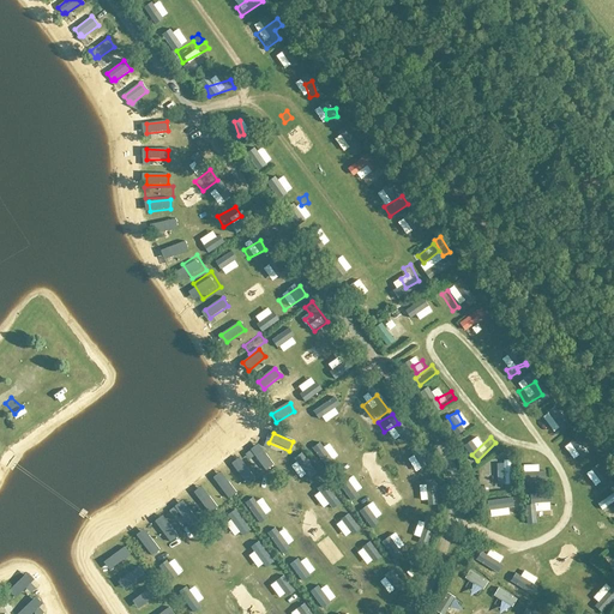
[(395,453),(399,464),(422,453),(417,443),(395,453)]
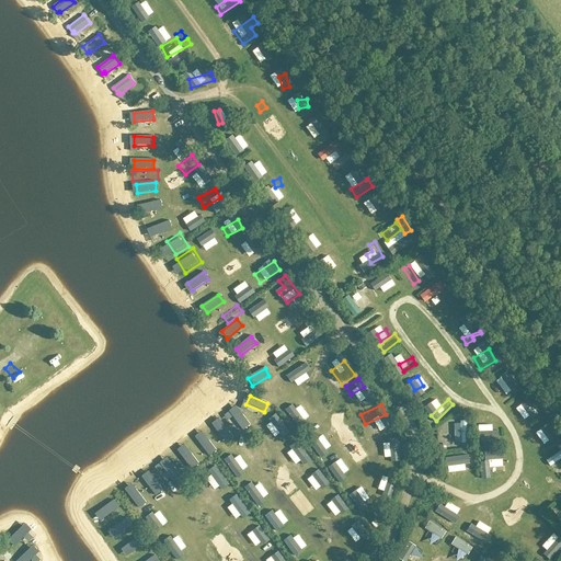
[(238,410),(231,415),(243,431),(250,425),(238,410)]
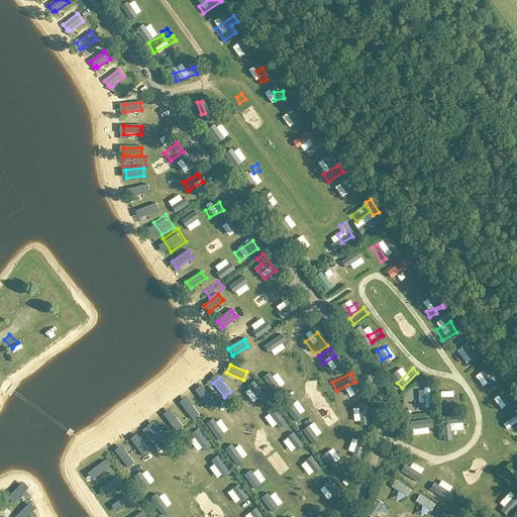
[(433,388),(423,388),(423,406),(433,406),(433,388)]
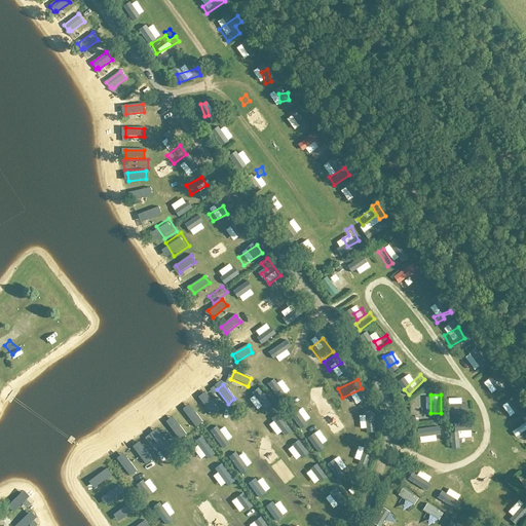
[(207,396),(200,401),(212,415),(218,411),(207,396)]
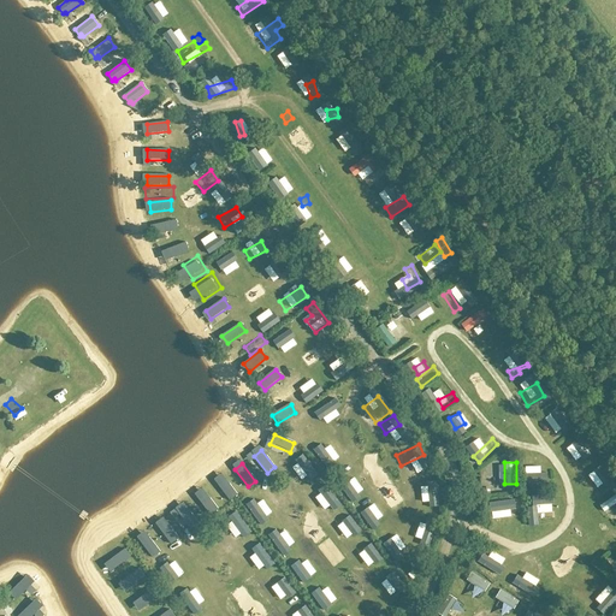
[(540,481),(550,481),(549,463),(540,463),(540,481)]
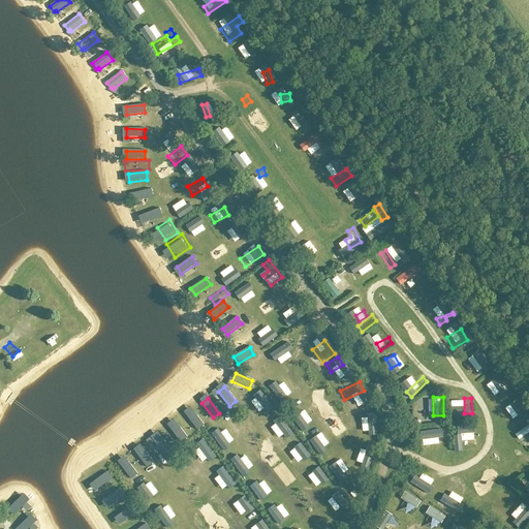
[(353,414),(358,424),(369,418),(365,409),(353,414)]
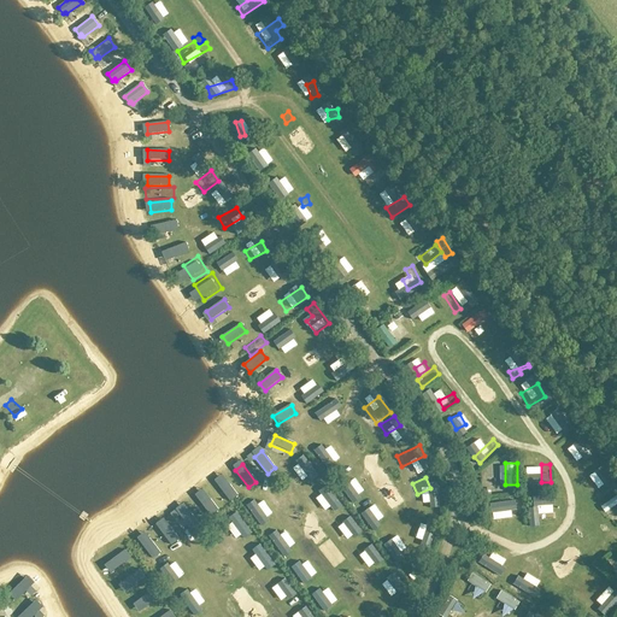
[(224,479),(217,485),(229,501),(238,497),(224,479)]
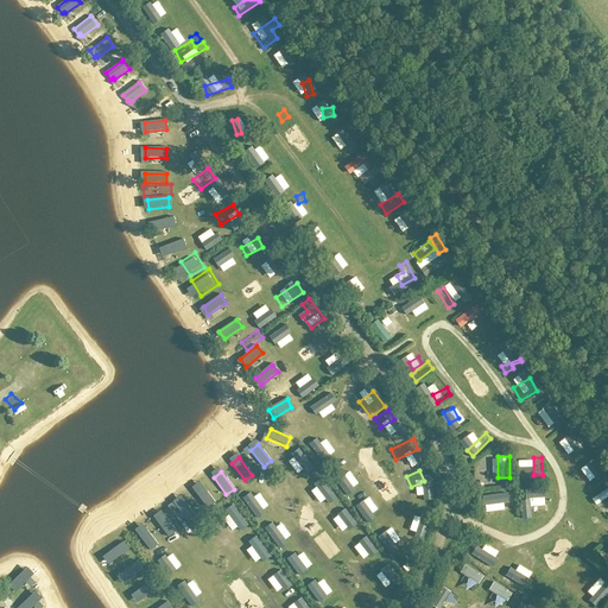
[(202,486),(195,492),(207,508),(215,504),(202,486)]
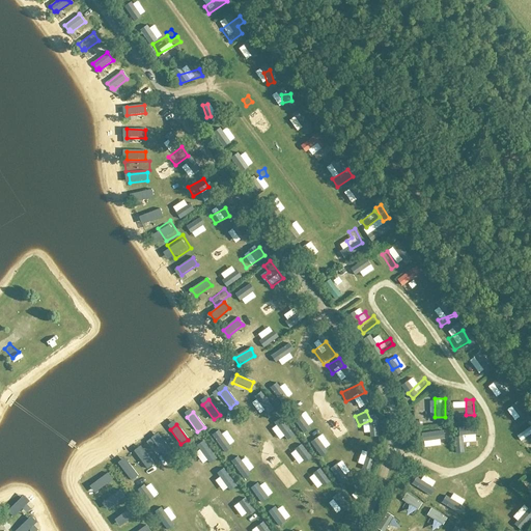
[(160,437),(154,442),(164,457),(171,452),(160,437)]
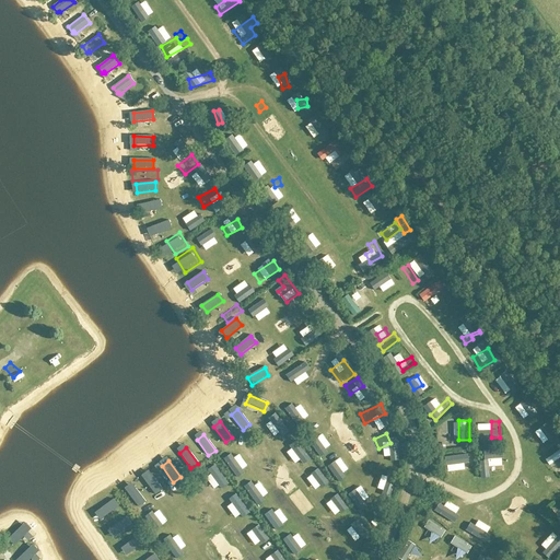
[(248,468),(260,488),(266,485),(253,465),(248,468)]
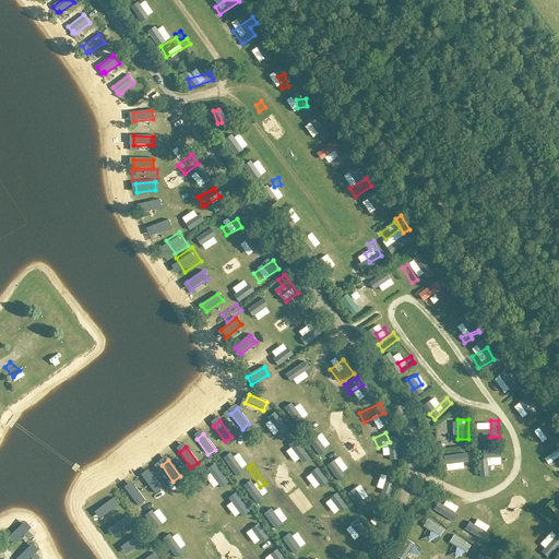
[(150,474),(143,478),(154,495),(162,489),(150,474)]
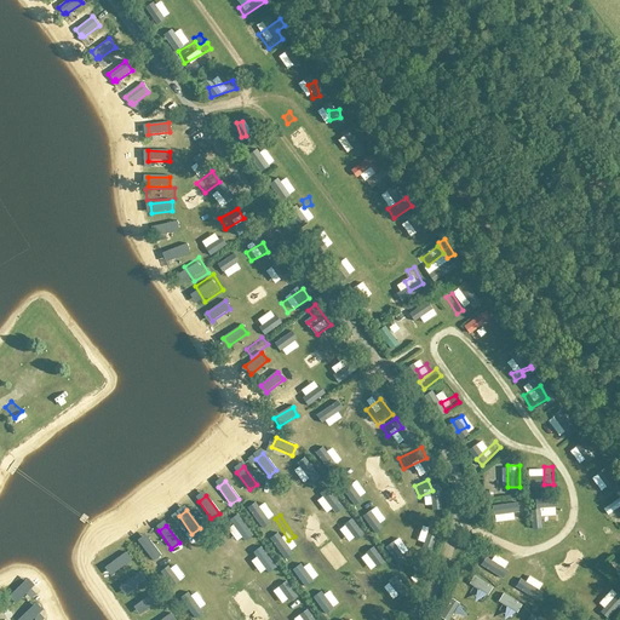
[(254,532),(246,538),(260,560),(269,554),(254,532)]
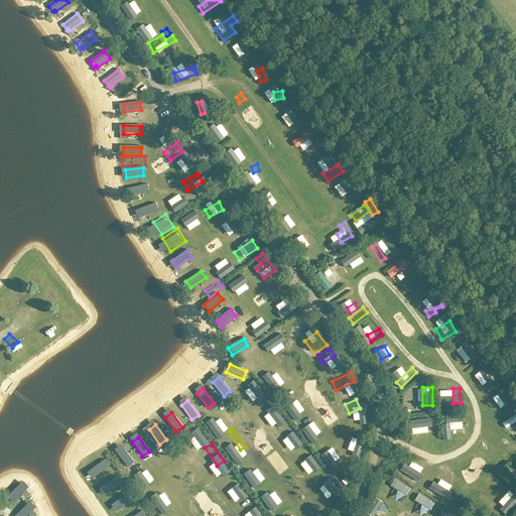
[(123,448),(116,454),(127,468),(134,463),(123,448)]
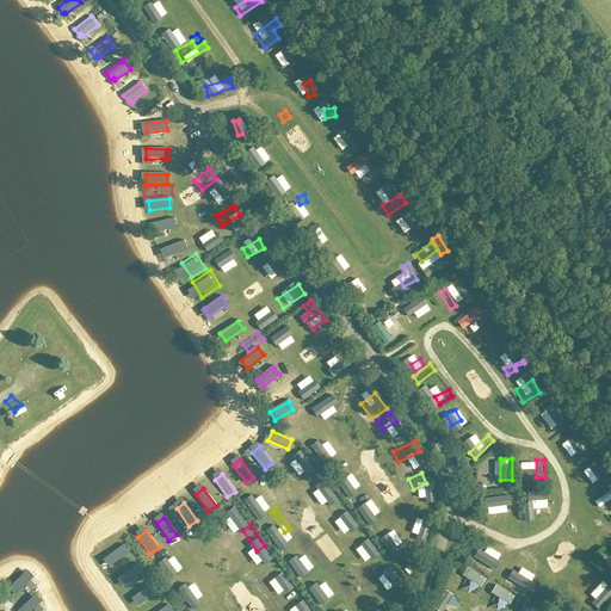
[(229,566),(240,560),(228,537),(217,542),(229,566)]
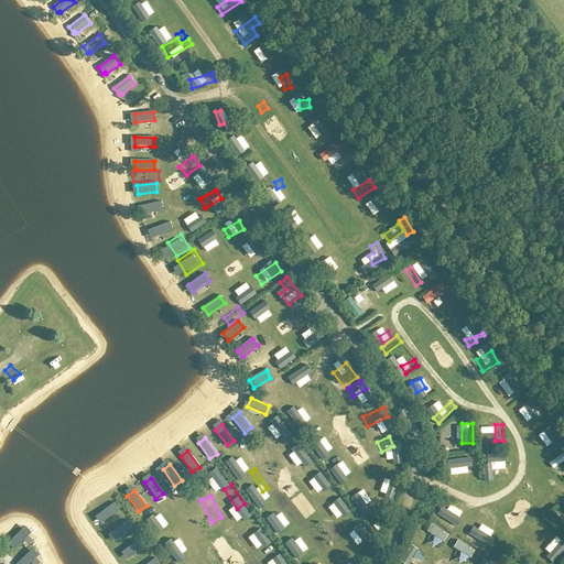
[(217,502),(220,510),(228,507),(225,499),(217,502)]
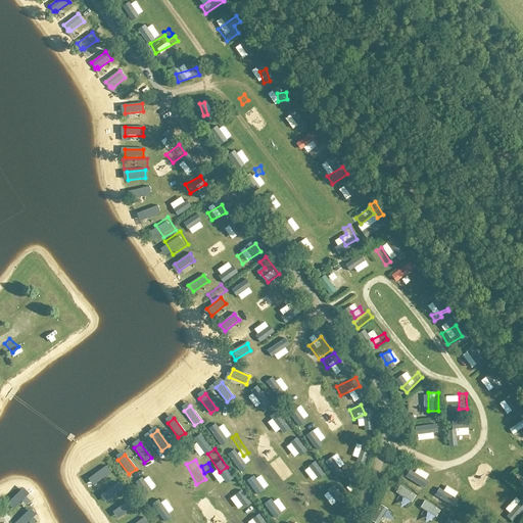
[(106,467),(92,477),(96,484),(110,474),(106,467)]
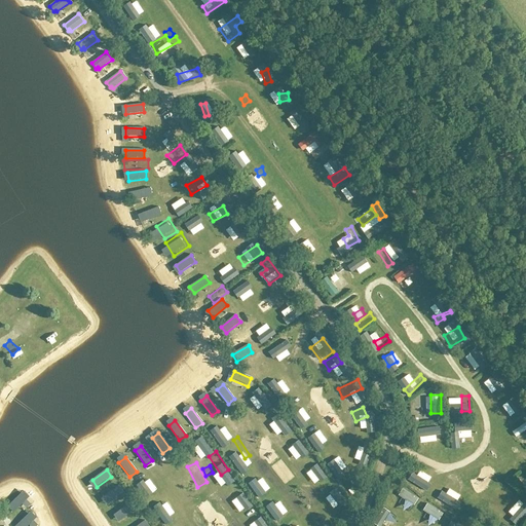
[(172,476),(166,479),(177,501),(183,498),(172,476)]
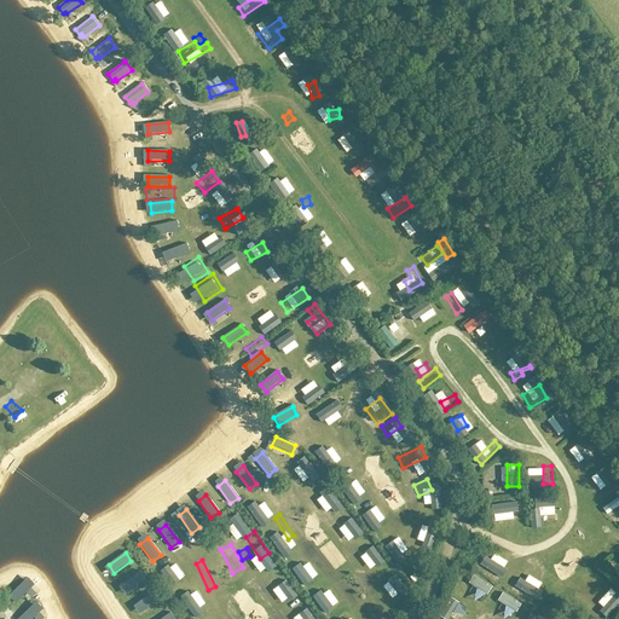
[(140,572),(123,584),(128,593),(145,579),(140,572)]
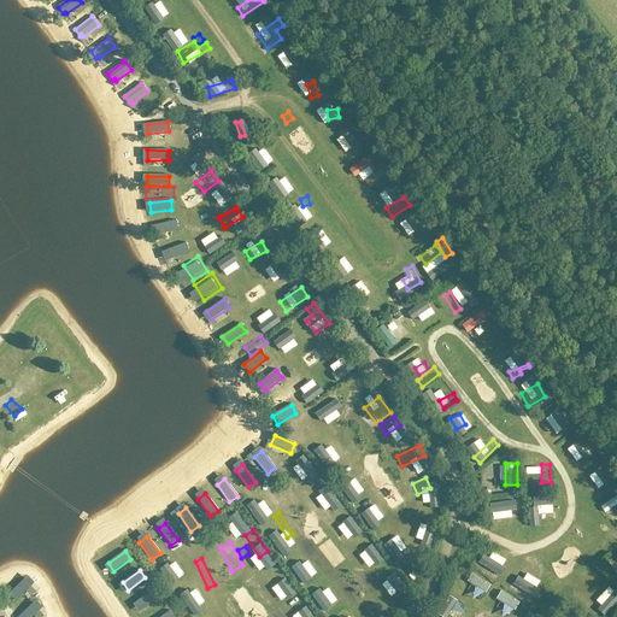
[(391,570),(386,574),(392,583),(397,580),(391,570)]
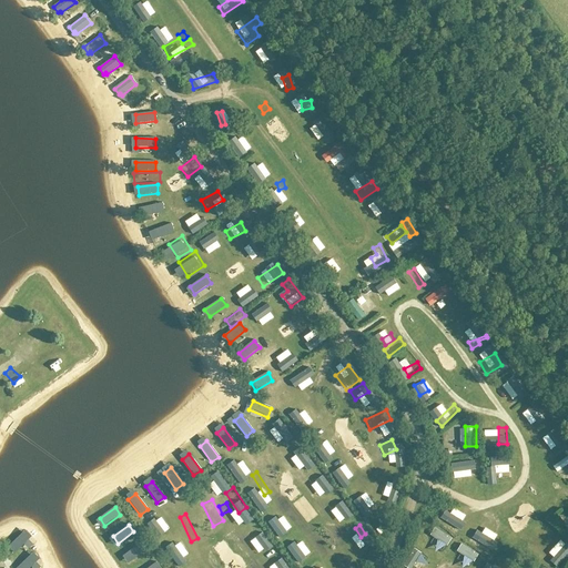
[(21,534),(7,548),(13,554),(28,540),(21,534)]
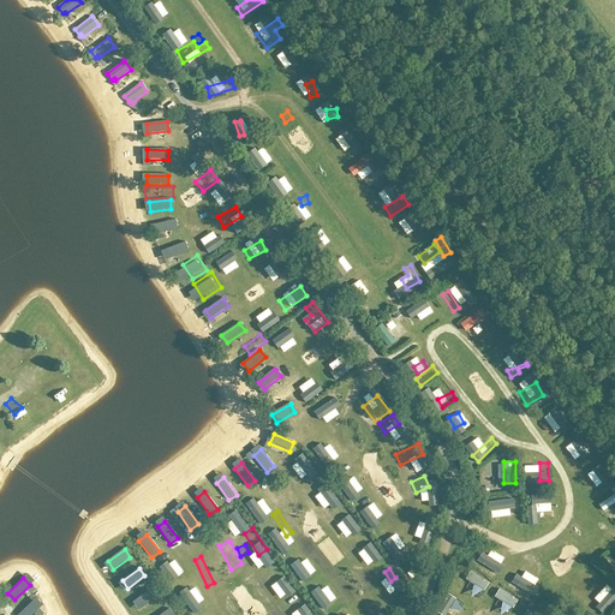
[(614,595),(596,585),(587,598),(613,613),(614,607),(614,595)]
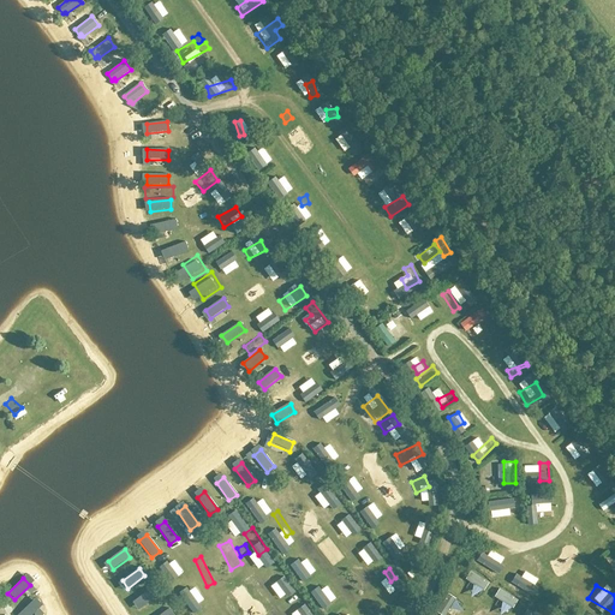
[(154,587),(137,601),(142,608),(159,596),(154,587)]
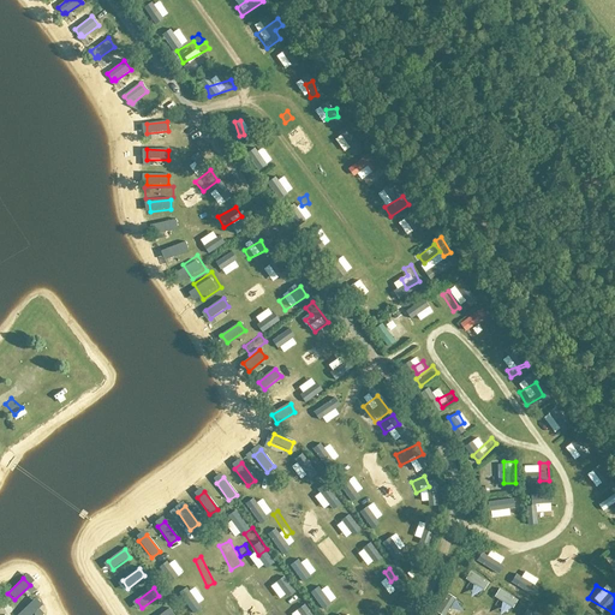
[(442,614),(453,614),(463,603),(453,596),(440,613),(442,614)]
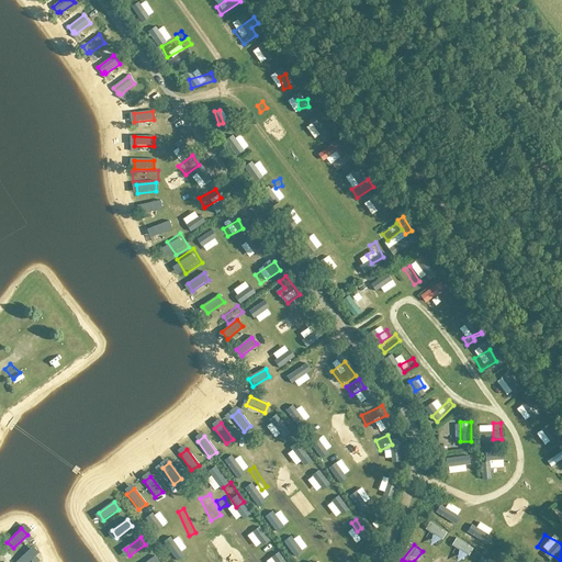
[(29,550),(17,561),(29,561),(35,557),(29,550)]
